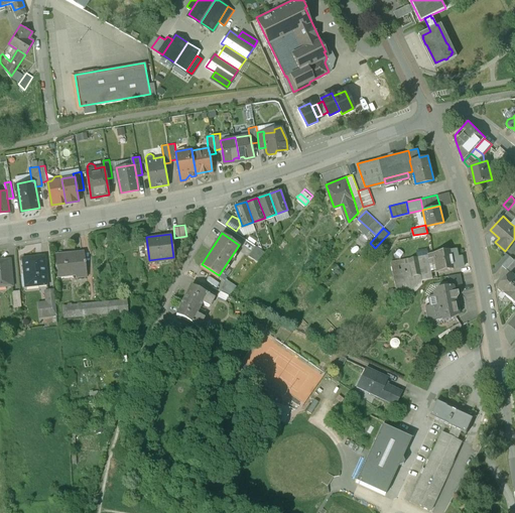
[(266,251),(256,245),(249,254),(258,260),(266,251)]
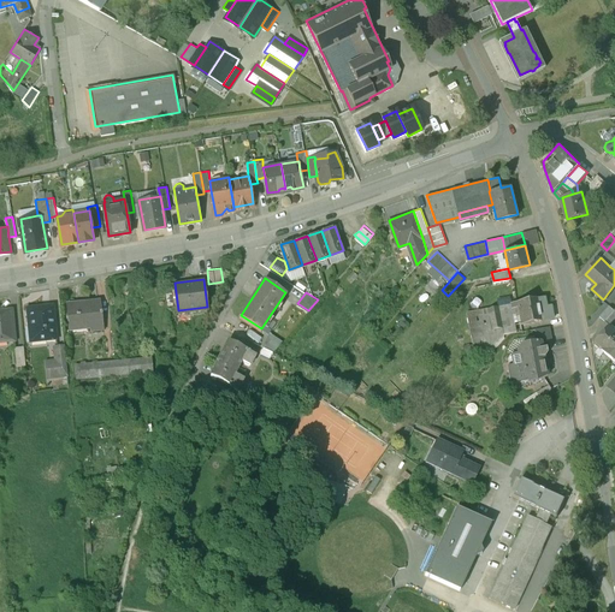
[(538,297),(510,302),(514,319),(520,318),(521,322),(554,316),(551,304),(539,306),(538,297)]
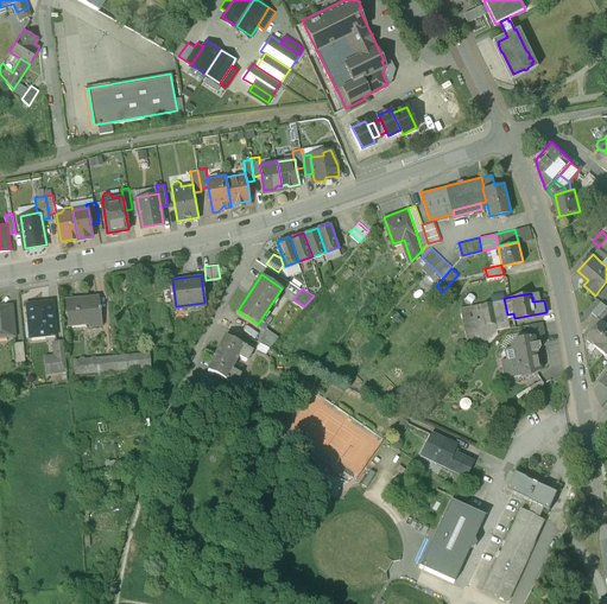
[(99,294),(87,296),(87,298),(78,299),(67,300),(69,320),(89,318),(90,325),(103,323),(101,305),(100,305),(99,294)]
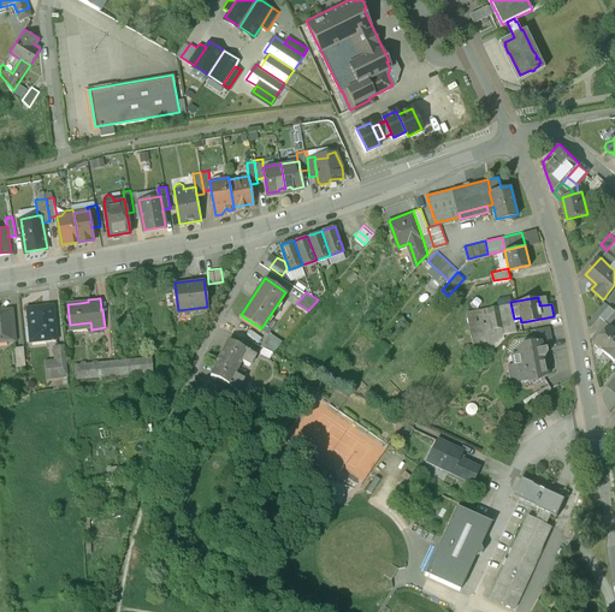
[(510,302),(498,304),(502,326),(504,336),(508,332),(516,331),(514,319),(510,302)]
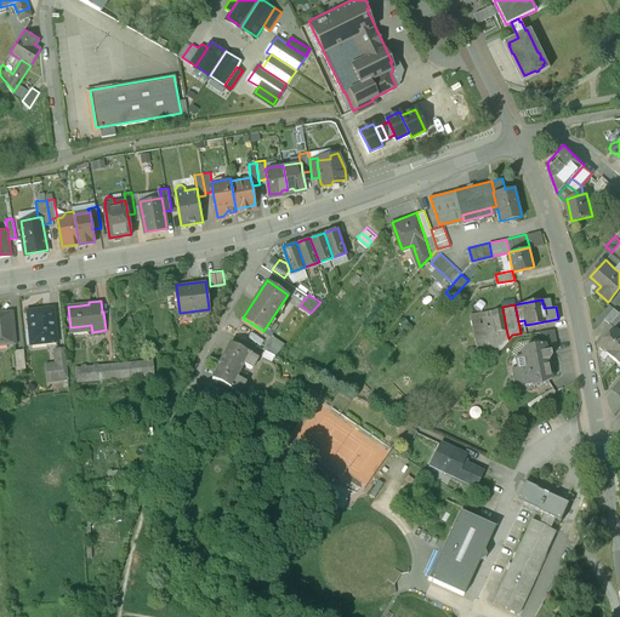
[(51,306),(28,308),(30,342),(47,340),(47,337),(57,336),(55,316),(52,318),(51,306)]
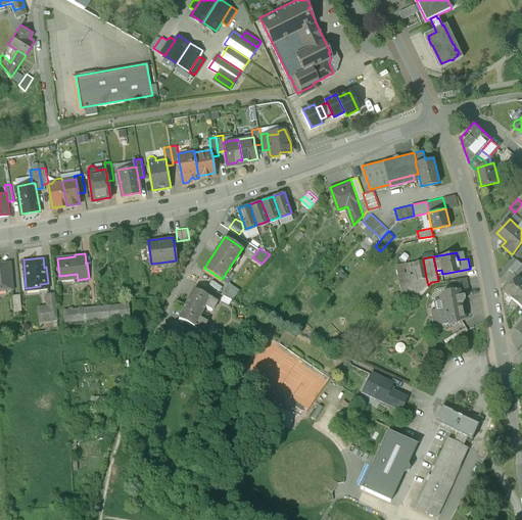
[(521,261),(518,257),(510,268),(515,272),(521,263),(521,261)]
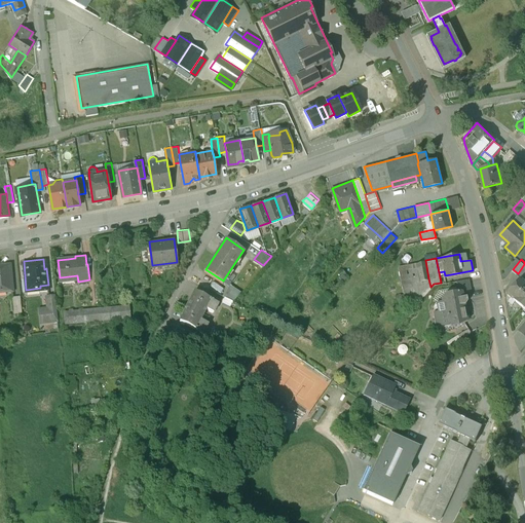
[(425,260),(416,262),(420,279),(428,278),(425,260)]
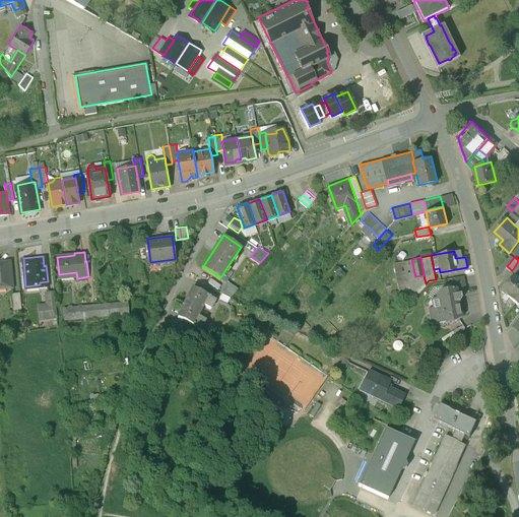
[(10,259),(0,260),(0,286),(12,285),(10,259)]
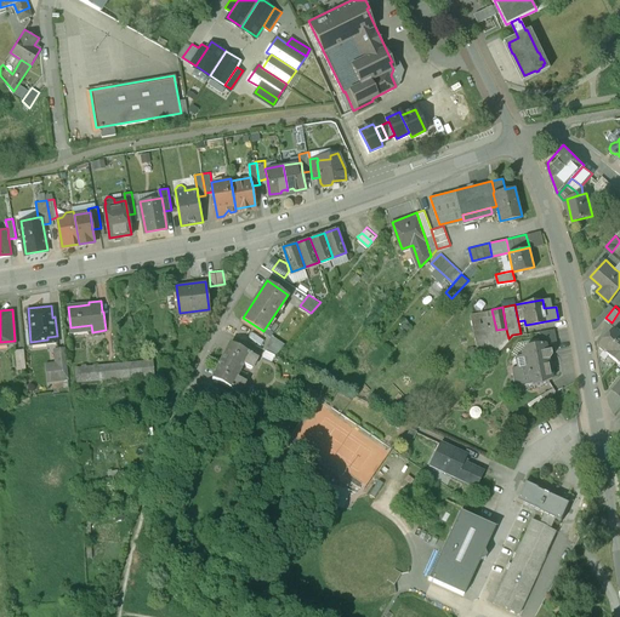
[(491,309),(471,313),(475,335),(496,330),(491,309)]
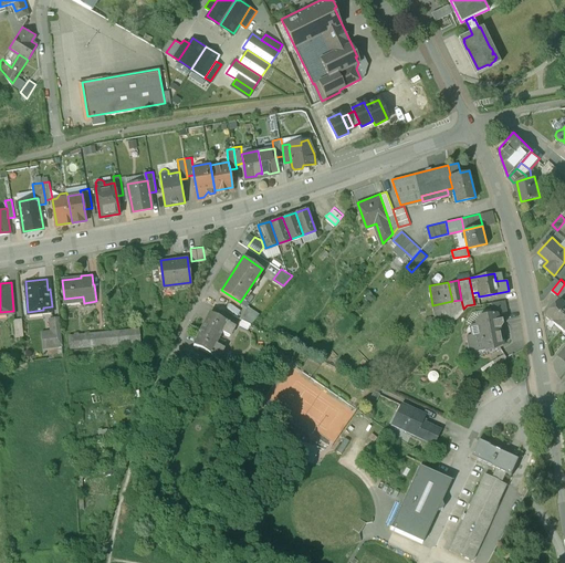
[(564,300),(562,298),(547,314),(563,327),(564,325),(564,300)]
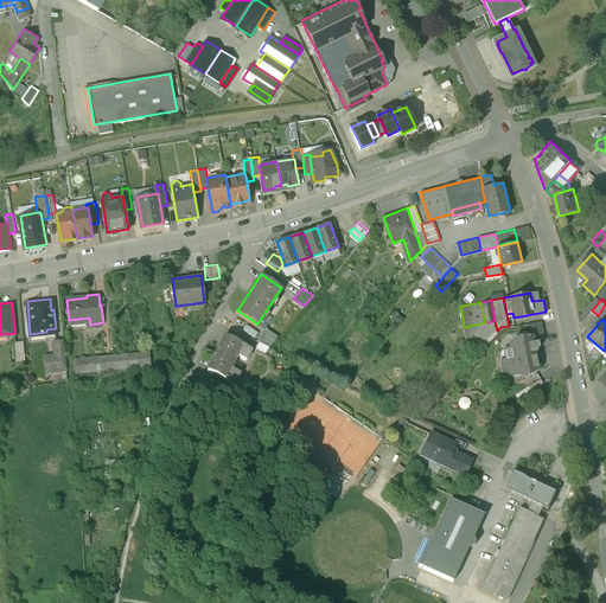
[(542,320),(527,322),(529,333),(534,334),(534,335),(544,333),(542,320)]
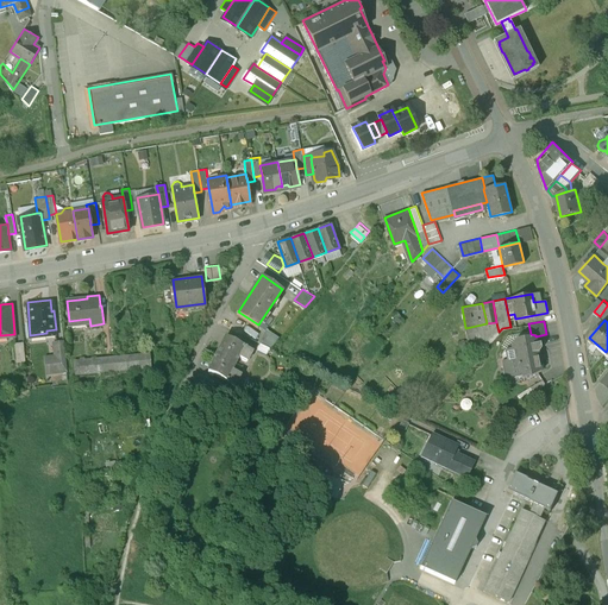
[(487,323),(465,328),(468,339),(458,340),(461,352),(481,348),(482,346),(484,348),(499,332),(496,322),(487,323)]
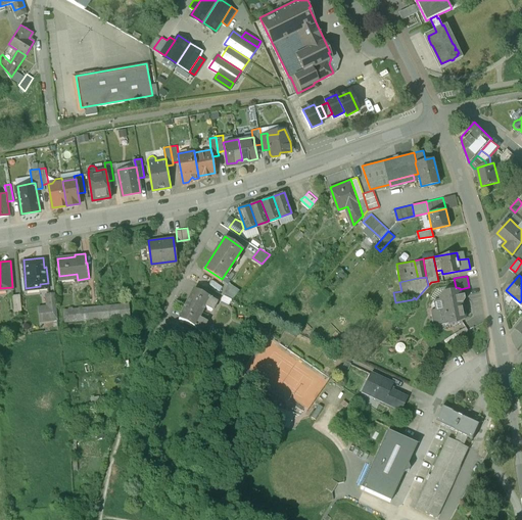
[(240,288),(229,281),(222,292),(233,298),(240,288)]
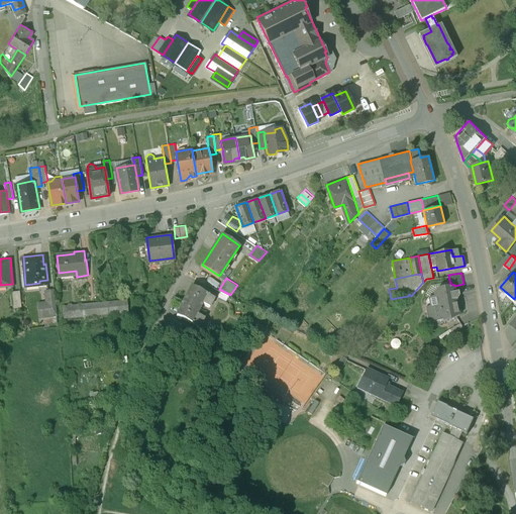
[(210,293),(192,284),(185,299),(200,307),(203,301),(210,305),(214,296),(210,294),(210,293)]
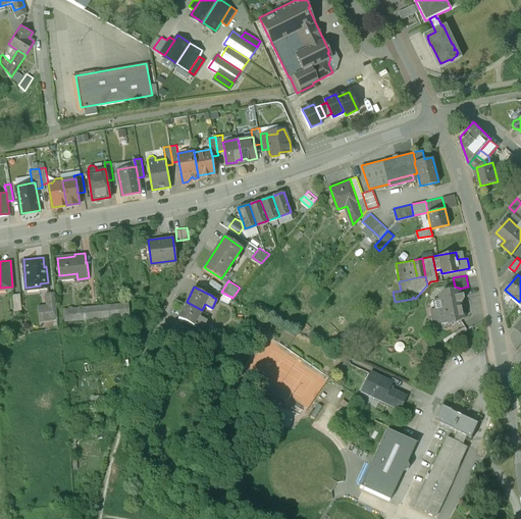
[(453,289),(441,291),(437,296),(437,299),(435,300),(433,302),(435,310),(431,315),(432,322),(434,323),(441,322),(445,324),(448,324),(448,326),(450,325),(464,317),(463,307),(460,306),(458,306),(457,303),(461,302),(464,298),(463,294),(460,294),(459,289),(459,288),(455,287),(453,289)]
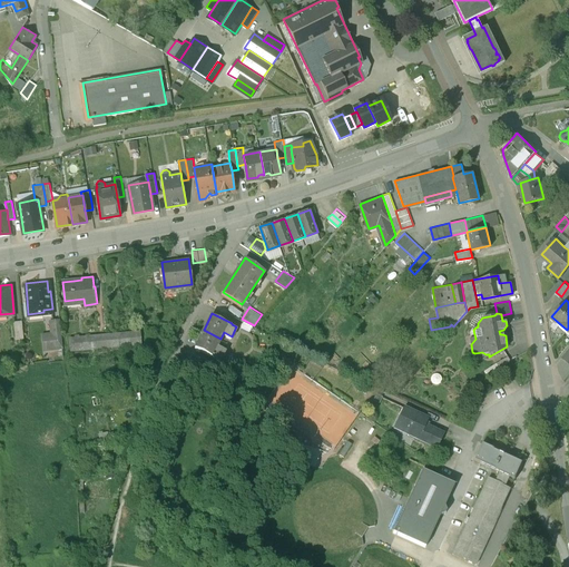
[(22,319),(13,320),(16,338),(25,336),(22,319)]
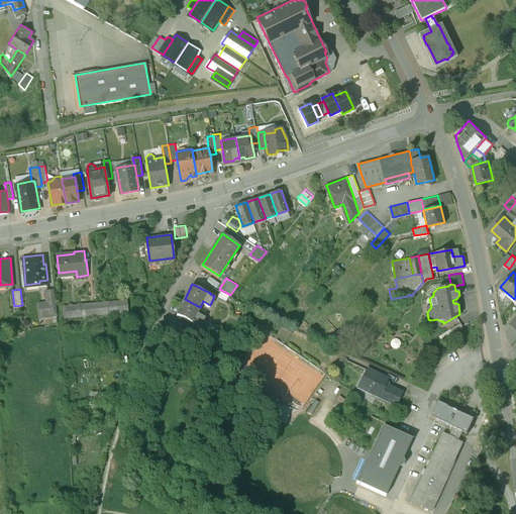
[(39,302),(40,315),(57,313),(55,289),(46,290),(47,301),(39,302)]
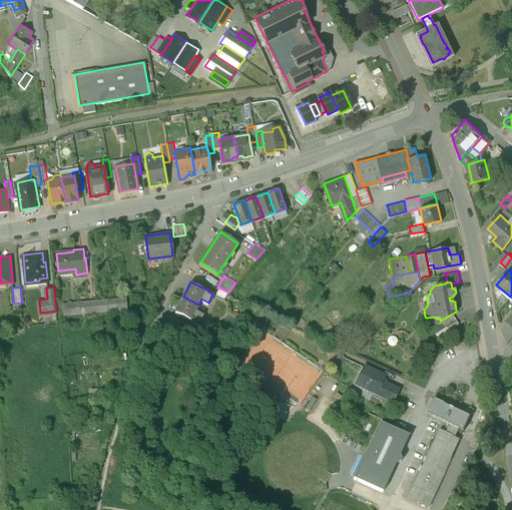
[(126,297),(97,299),(99,311),(128,309),(126,297)]
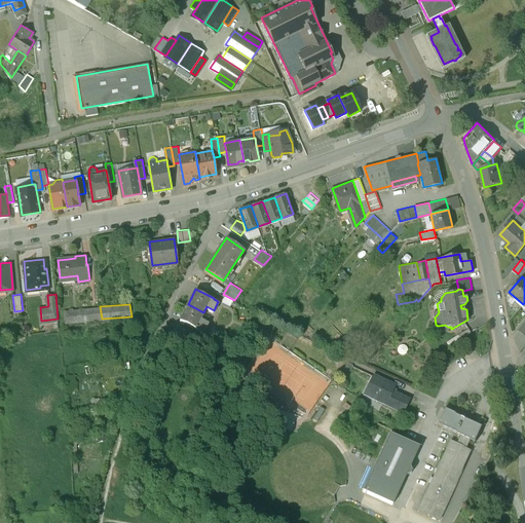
[(203,312),(188,304),(180,320),(198,329),(198,328),(203,331),(209,322),(200,318),(203,312)]
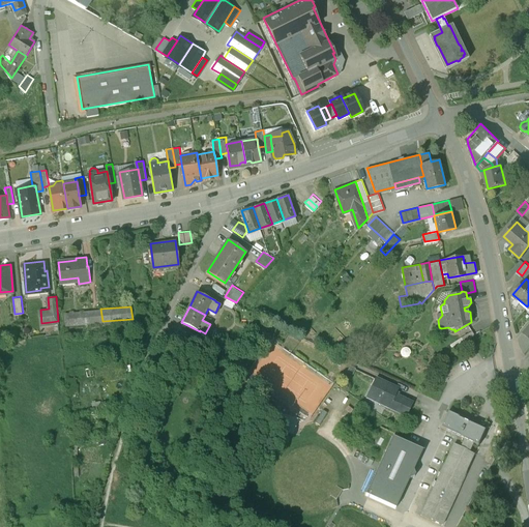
[(65,325),(103,321),(100,309),(64,313),(65,325)]
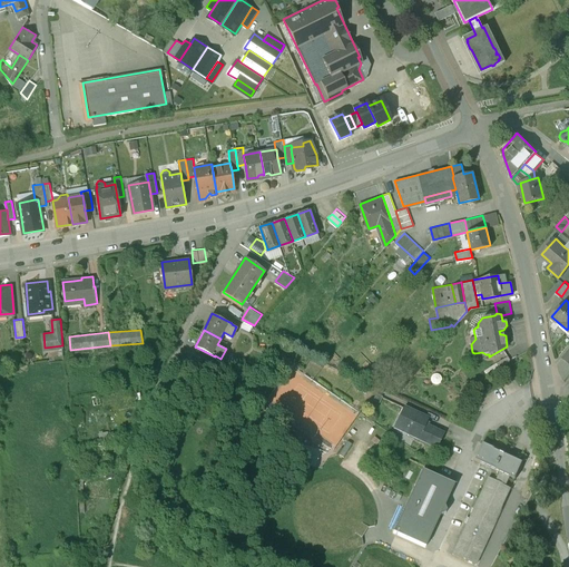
[(204,359),(192,352),(189,359),(202,364),(204,359)]
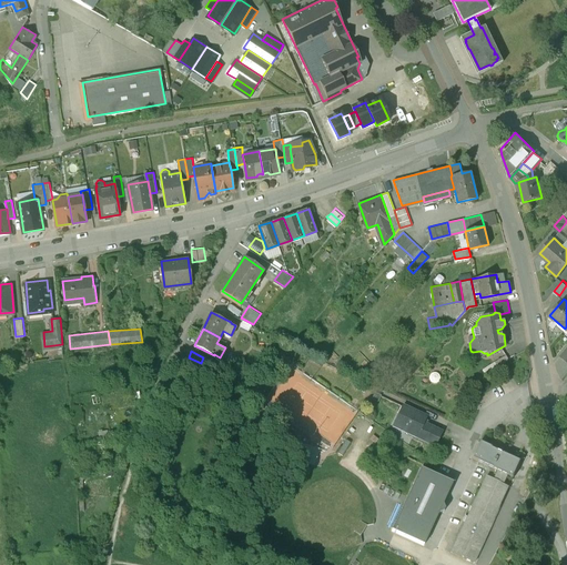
[(427,415),(403,403),(393,424),(436,444),(443,431),(424,422),(427,415)]
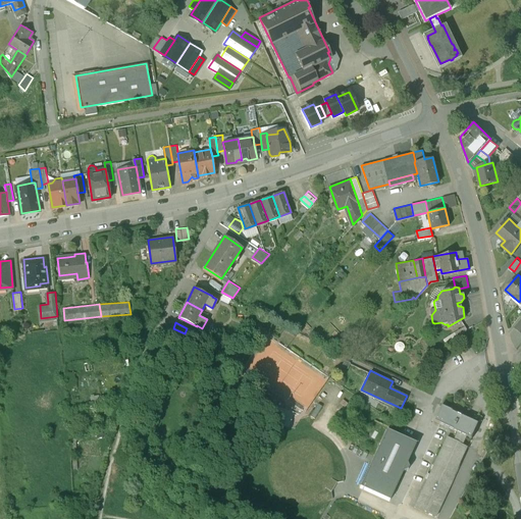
[(479,422),(441,405),(434,419),(472,436),(479,422)]
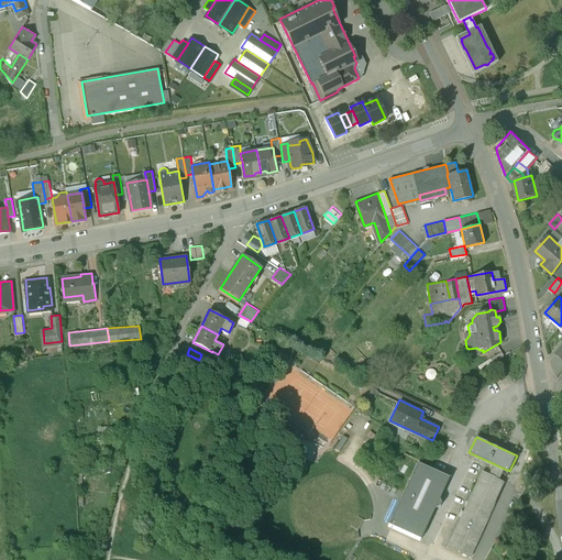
[(304,438),(300,454),(313,458),(318,441),(304,438)]
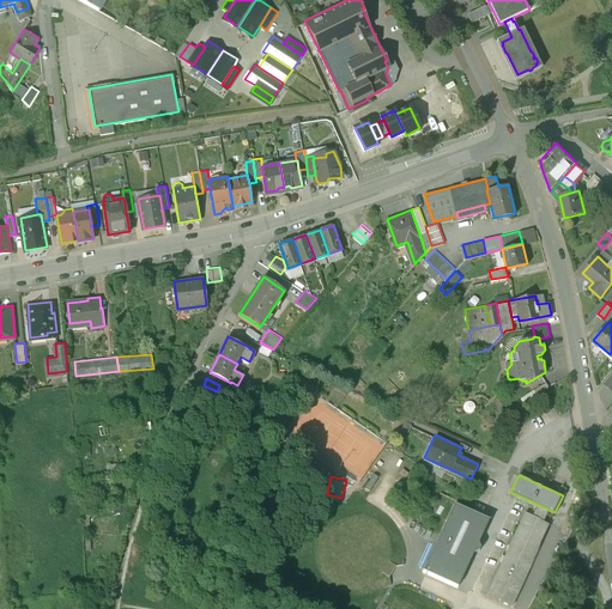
[(489,518),(454,503),(423,570),(458,585),(473,552),(479,549),(480,547),(480,546),(478,541),(489,518)]
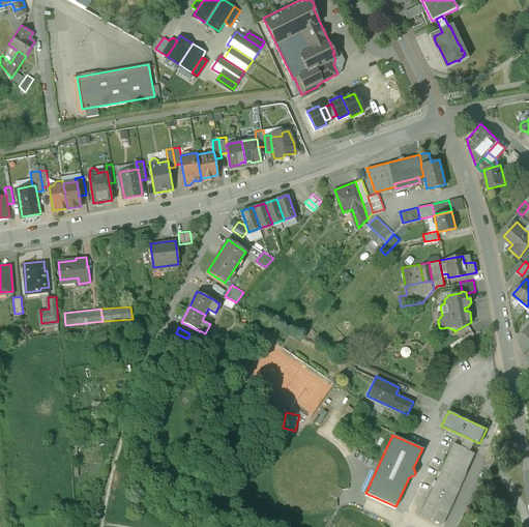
[(475,452),(454,442),(421,514),(443,523),(475,452)]
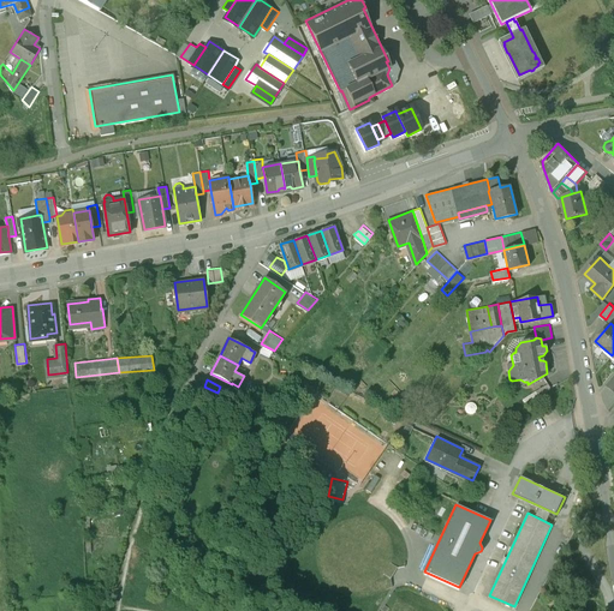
[(419,610),(398,597),(391,609),(386,605),(381,610),(419,610)]
